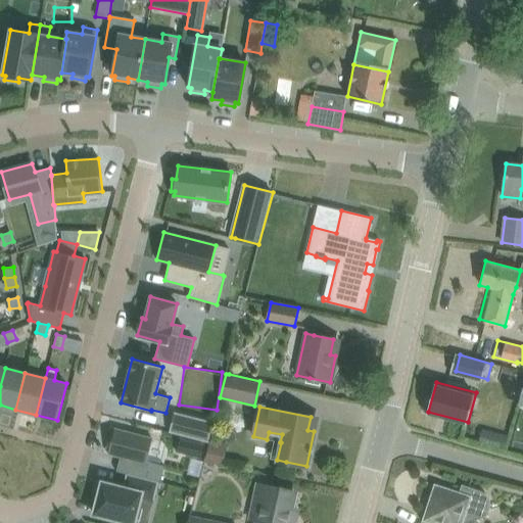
[(175,412),(170,431),(208,441),(209,439),(214,422),(175,412)]
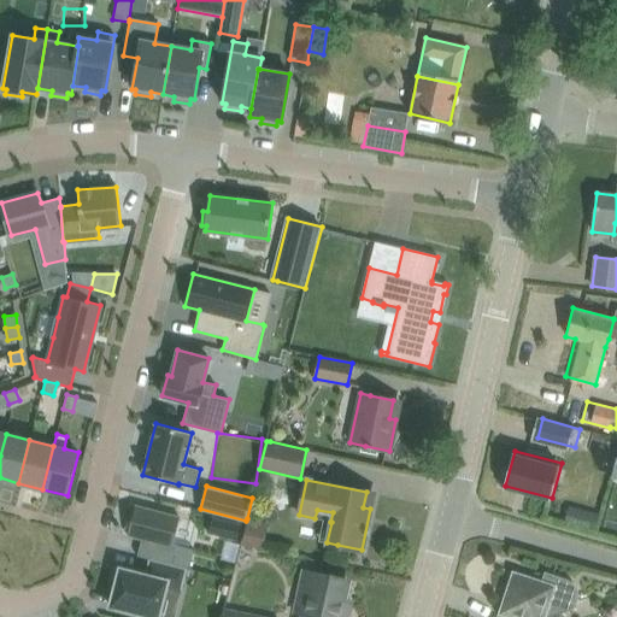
[(135,505),(127,535),(141,539),(136,556),(151,559),(186,568),(188,569),(193,548),(172,544),(180,517),(135,505)]
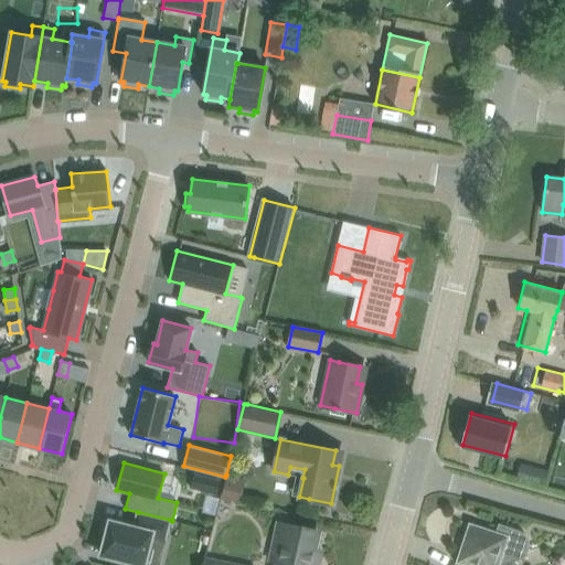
[(194,473),(191,488),(217,494),(221,480),(194,473)]
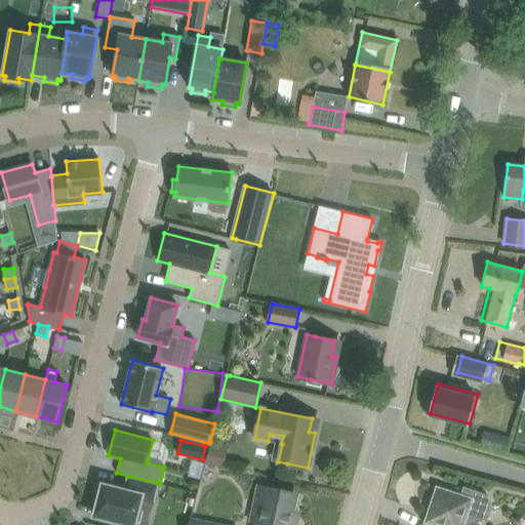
[(209,443),(205,462),(220,467),(226,445),(210,441),(209,443)]
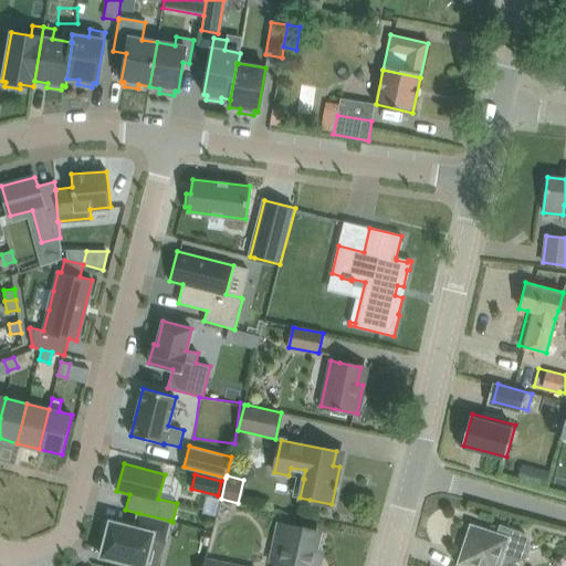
[(104,523),(101,536),(105,537),(101,556),(139,565),(144,565),(152,540),(165,543),(170,521),(138,513),(134,527),(109,521),(109,524),(104,523)]
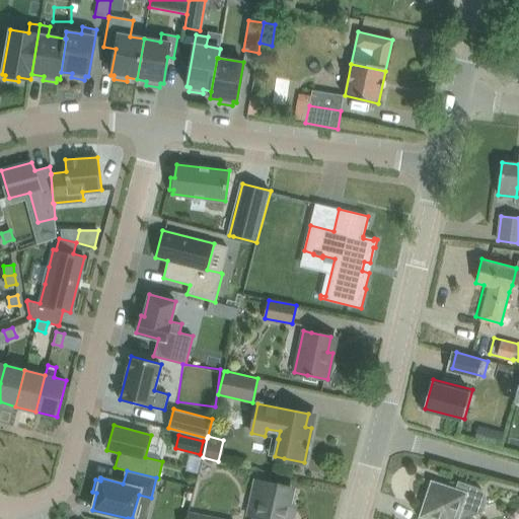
[(254,518),(284,518),(291,488),(256,479),(253,495),(261,497),(254,518)]
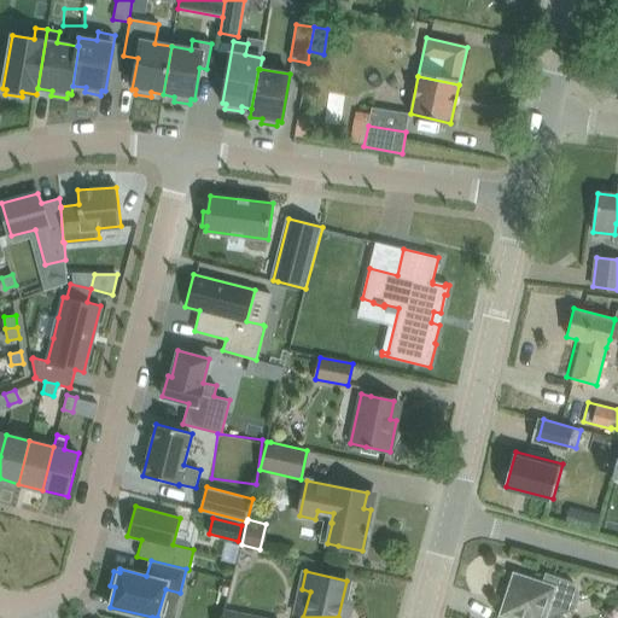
[(499,616),(506,617),(561,617),(564,613),(567,612),(570,611),(572,610),(573,608),(576,606),(577,604),(578,600),(578,599),(578,595),(578,593),(578,592),(577,588),(576,586),(575,584),(572,582),(571,582),(569,579),(567,579),(546,572),(542,581),(513,571),(499,616)]
